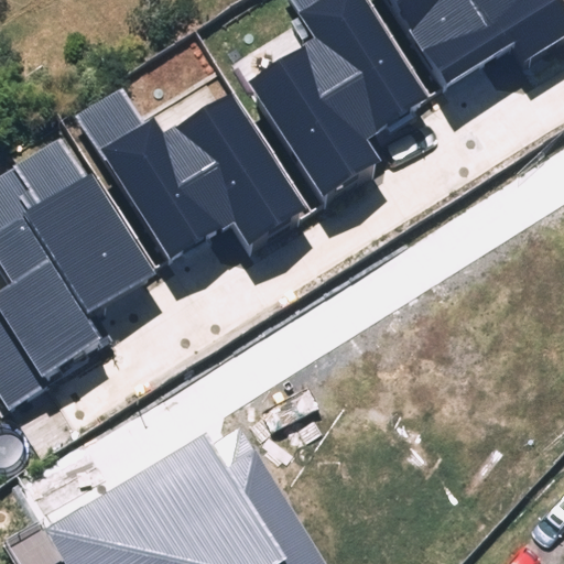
[(421,91),(360,0),(289,0),(315,39),(245,84),(321,199),(382,160),(362,129),(421,91)]
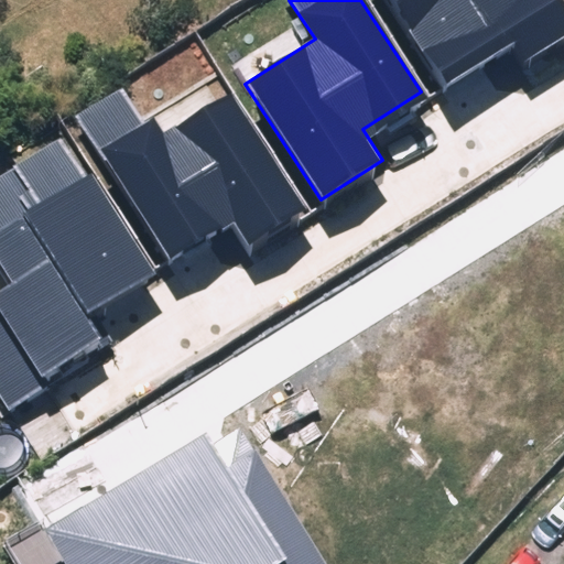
[(388,0),(441,87),(508,46),(520,64),(563,36),(563,23),(549,0),(388,0)]
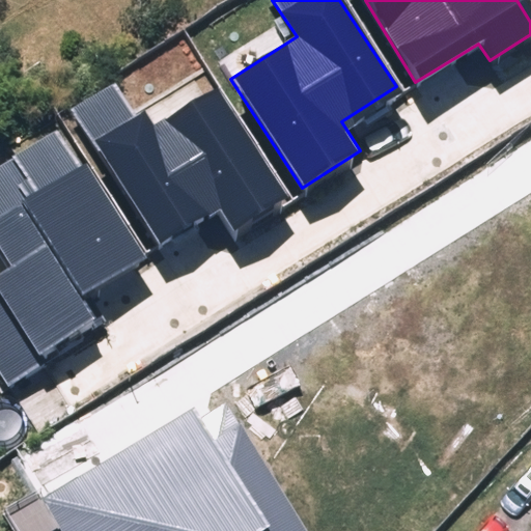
[(121,80),(75,111),(162,244),(217,208),(234,236),(292,199),(222,90),(157,133),(121,80)]
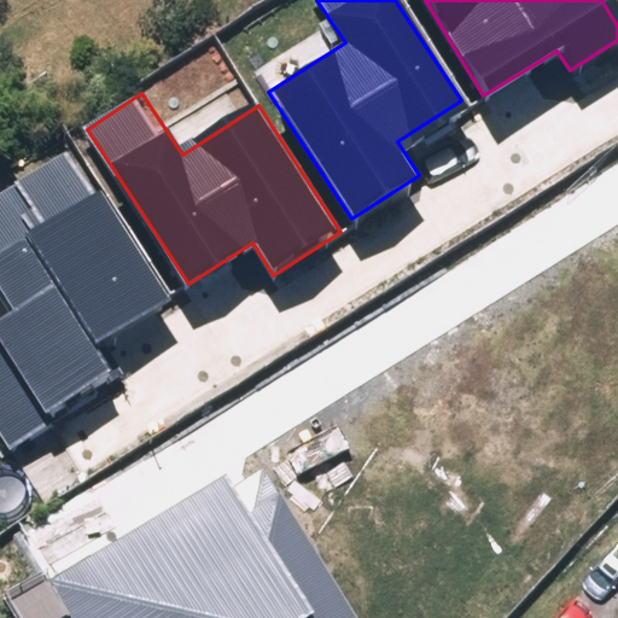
[(0,296),(13,316),(0,325),(0,435),(11,452),(116,383),(94,350),(169,301),(64,145),(0,186),(0,296)]
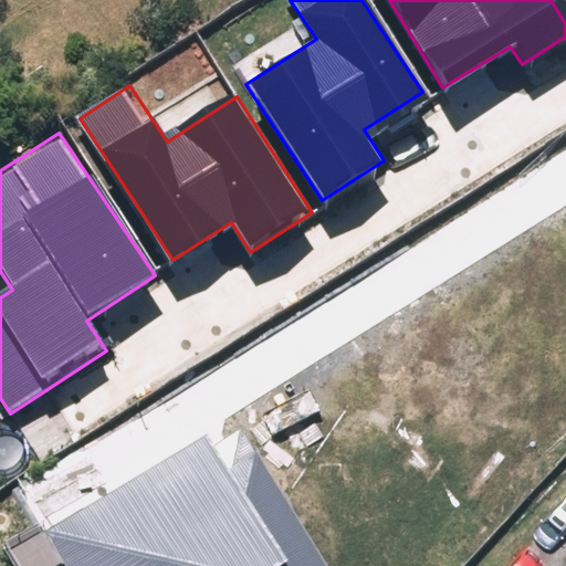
[(286,565),(215,459),(52,565),(286,565)]
